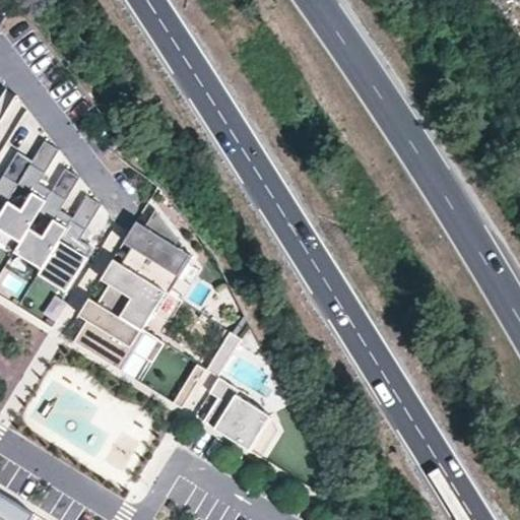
[(39,211),(51,191),(39,184),(58,150),(44,141),(30,161),(17,184),(30,193),(20,209),(7,201),(5,204),(0,212),(0,230),(19,242),(27,228),(39,211)]
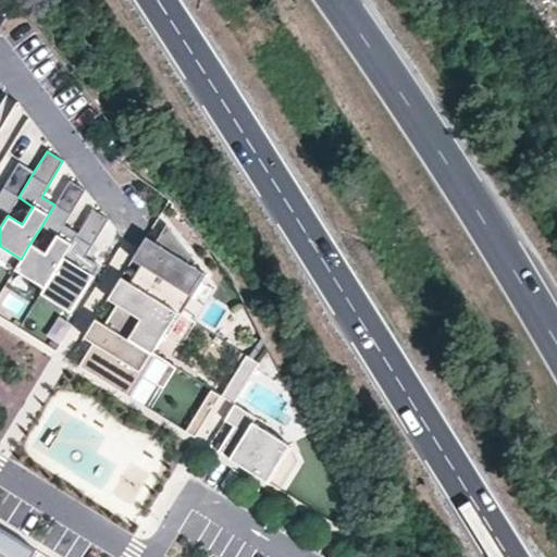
[(19,197),(33,173),(17,163),(0,192),(0,214),(5,219),(8,215),(19,197)]
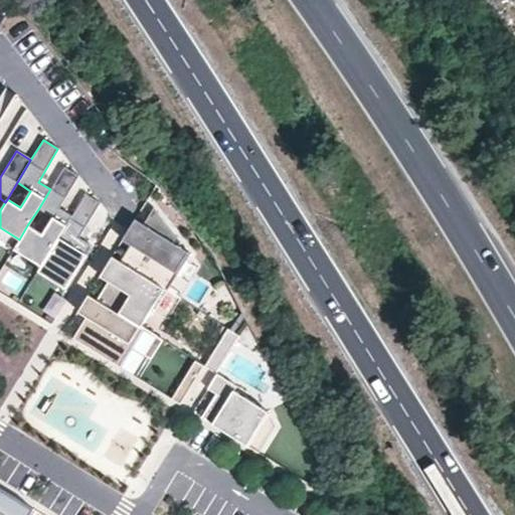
[(40,267),(71,216),(58,208),(78,176),(64,168),(50,189),(38,209),(52,217),(41,234),(27,225),(19,239),(13,249),(40,267)]
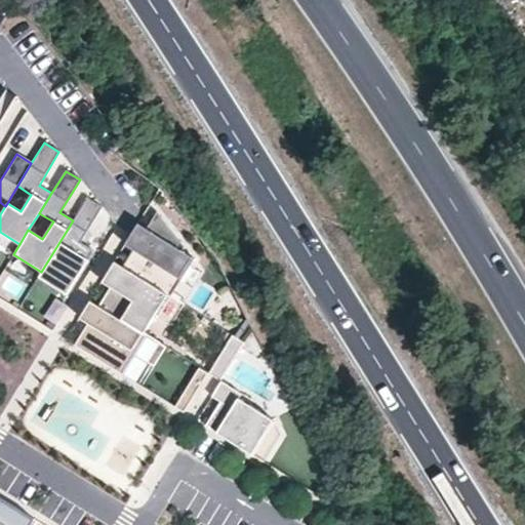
[(41,272),(37,279),(66,295),(91,254),(76,245),(98,207),(85,199),(73,220),(41,272)]
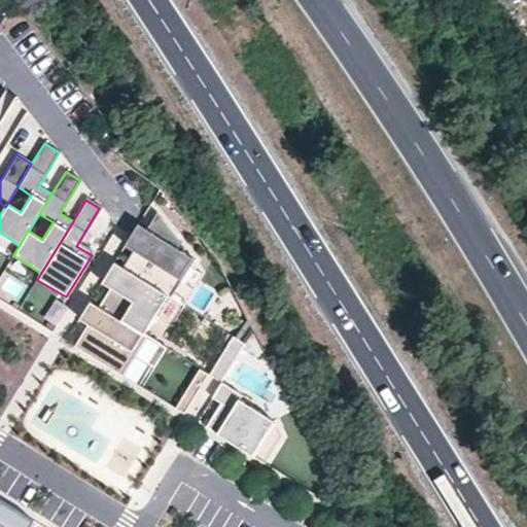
[(171,296),(194,259),(182,252),(184,247),(156,212),(146,230),(133,251),(123,268),(171,296)]
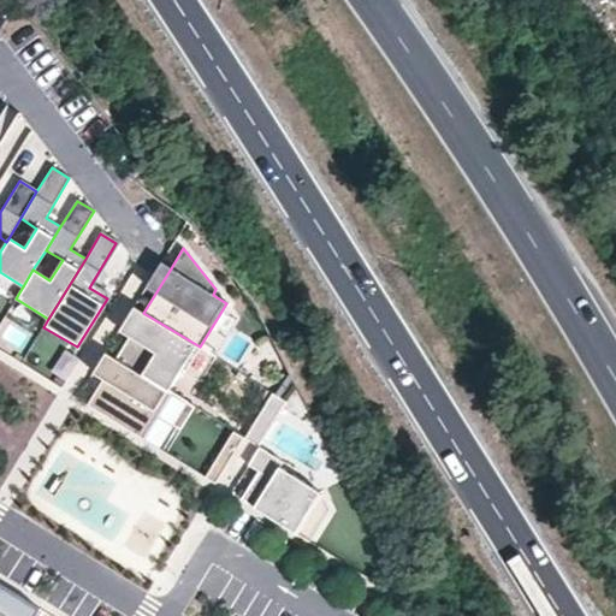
[(144,286),(155,294),(171,268),(161,262),(144,286)]
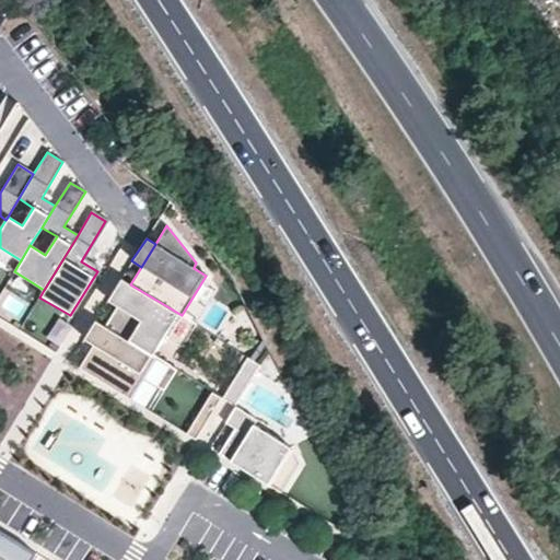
[(117,305),(130,284),(121,278),(108,301),(117,305)]
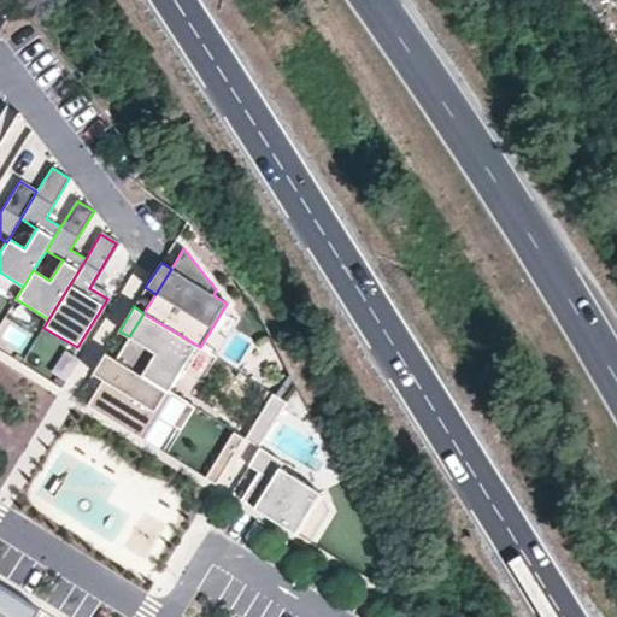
[(200,347),(144,313),(129,336),(116,359),(166,391),(168,392),(181,369),(186,371),(200,347)]
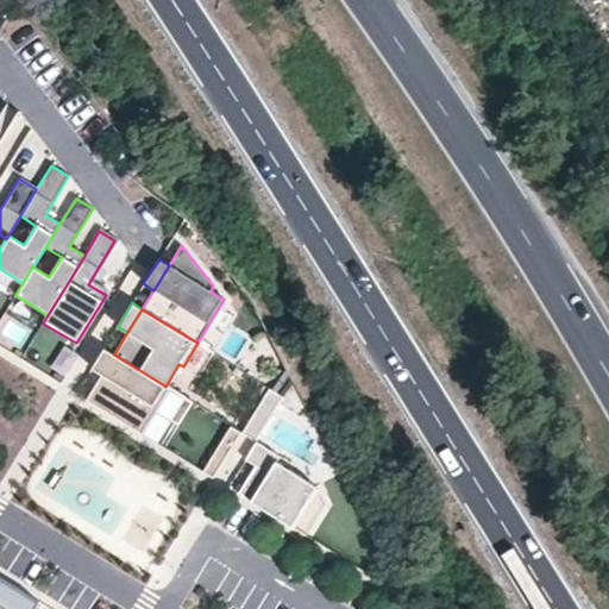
[(114,355),(86,401),(137,432),(164,385),(114,355)]
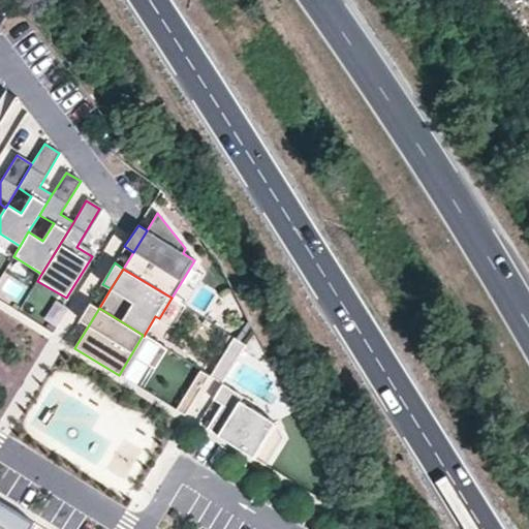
[(126,373),(138,380),(160,342),(148,335),(126,373)]
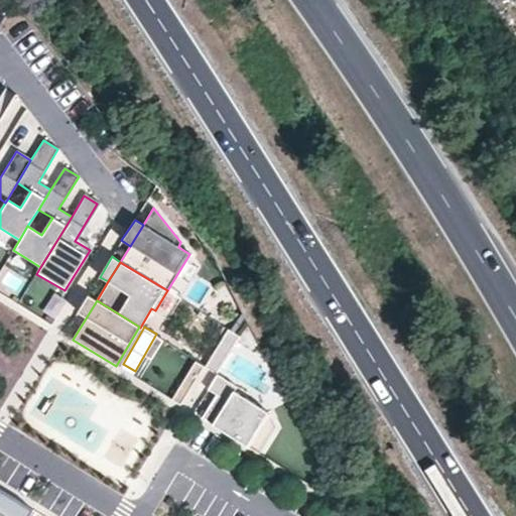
[(230,330),(206,368),(217,375),(240,336),(230,330)]
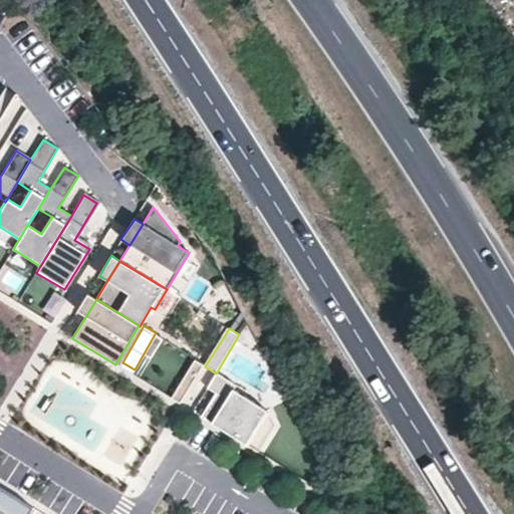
[(195,359),(171,398),(180,404),(203,364),(195,359)]
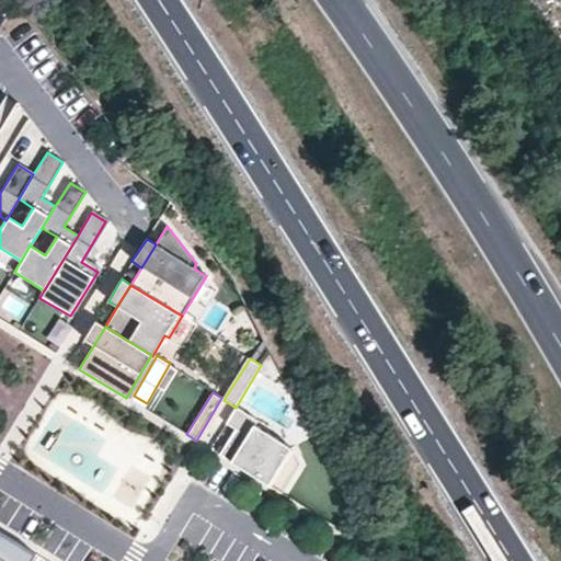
[(258,421),(236,408),(225,423),(238,431),(222,457),(267,485),(290,447),(254,425),(258,421)]
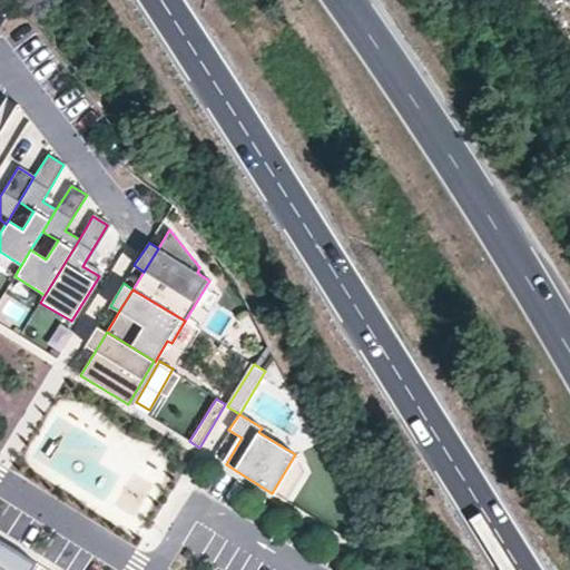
[(53,478),(95,483),(101,436),(60,431),(53,478)]
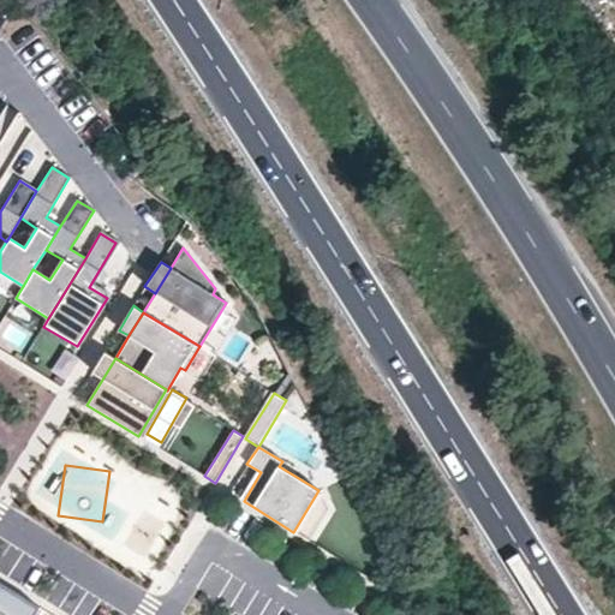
[(0,575),(0,614),(23,614),(35,597),(0,575)]
